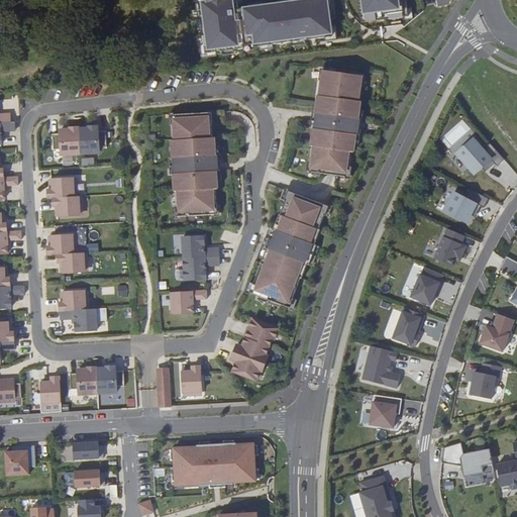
[(236,0),(199,0),(200,1),(201,1),(204,18),(203,19),(210,55),(330,39),(328,20),(333,19),(330,0),(315,0),(316,2),(238,10),(236,0)]
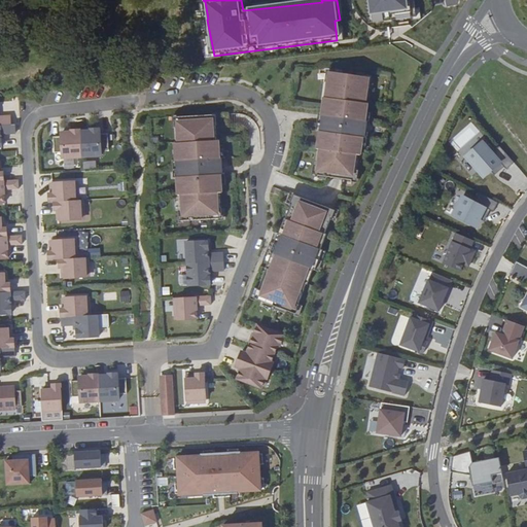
[(385,25),(416,22),(412,0),(367,0),(371,21),(384,20),(385,25)]
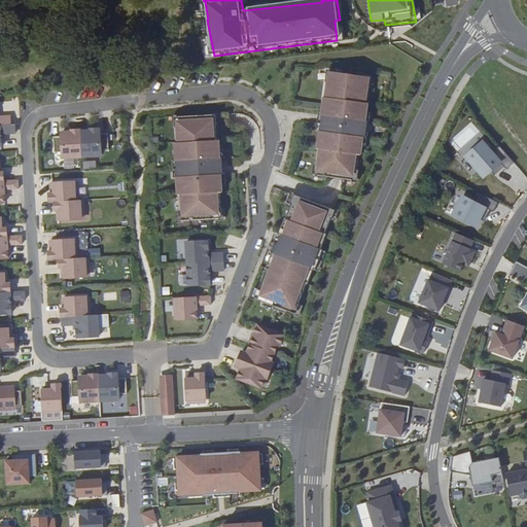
[(362,75),(327,71),(326,82),(329,82),(327,97),(324,97),(323,105),(320,104),(319,114),(323,114),(321,124),(318,124),(316,140),(320,141),(319,149),(322,149),(320,165),(317,165),(316,175),(350,179),(352,169),(349,168),(351,152),(353,153),(354,145),(358,145),(360,128),(356,128),(357,118),(361,119),(362,109),(358,108),(359,101),(356,101),(358,85),(361,86),(362,75)]
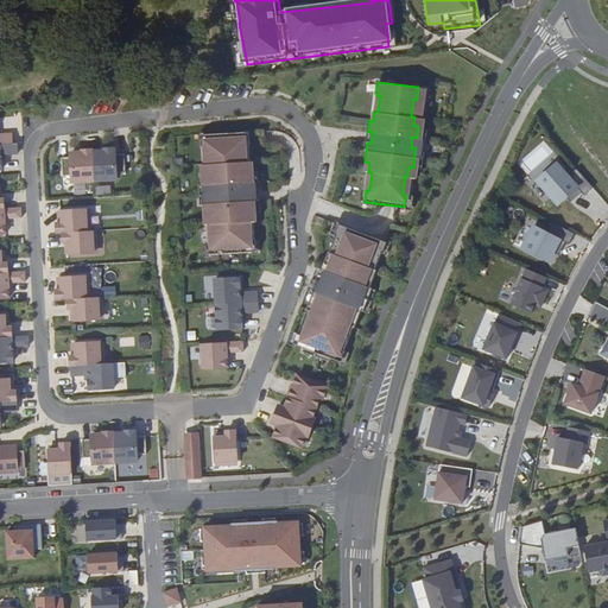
[(251,133),(197,137),(198,150),(202,149),(202,166),(200,166),(201,187),(198,188),(200,207),(202,207),(203,227),(207,227),(207,245),(204,245),(206,257),(258,253),(257,241),(253,241),(252,223),(255,223),(255,214),(259,214),(258,194),(253,194),(253,184),(258,184),(257,172),(252,172),(252,163),(248,163),(247,146),(251,146),(251,133)]
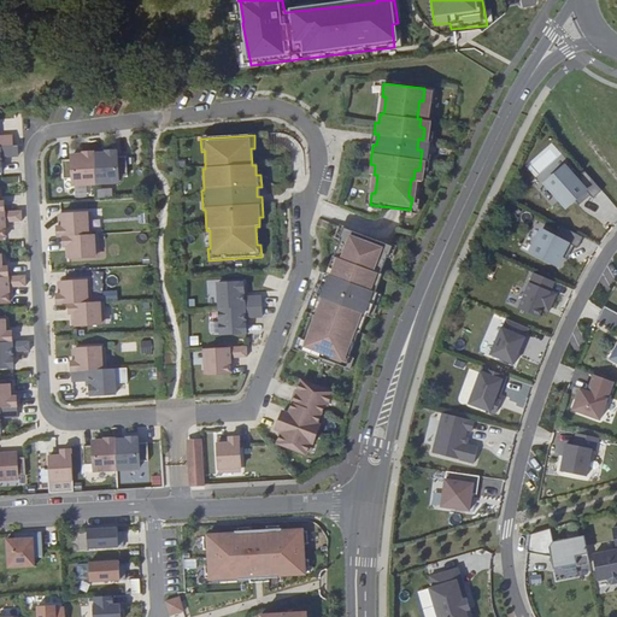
[(7,148),(0,148),(0,158),(12,158),(11,147),(7,148)]
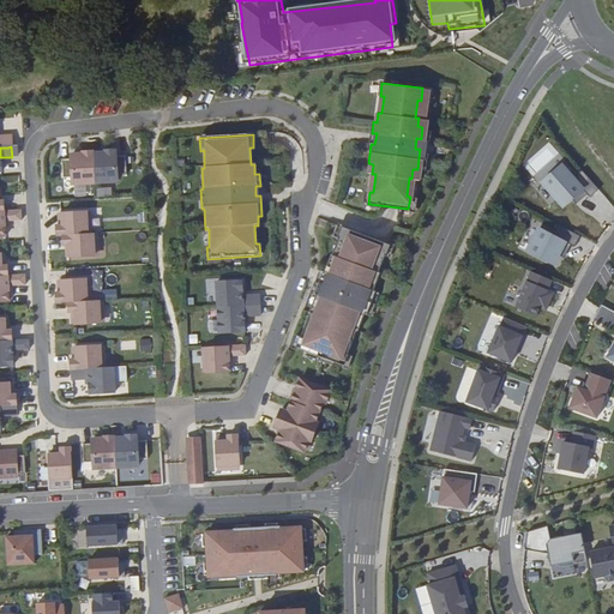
[(95,185),(92,151),(70,154),(71,160),(61,160),(62,178),(71,178),(72,185),(95,185)]
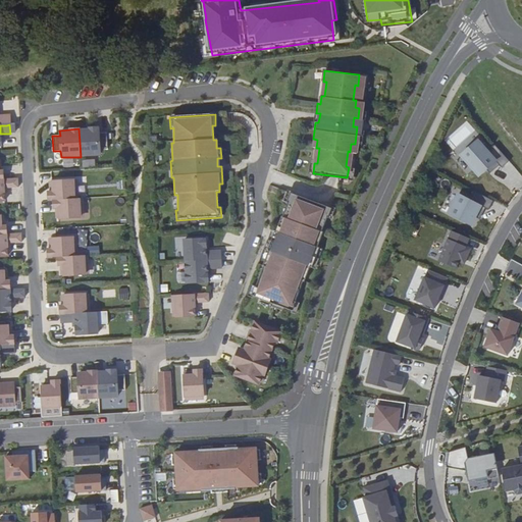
[(99,128),(79,128),(81,157),(100,156),(99,150),(107,150),(105,134),(98,134),(99,128)]
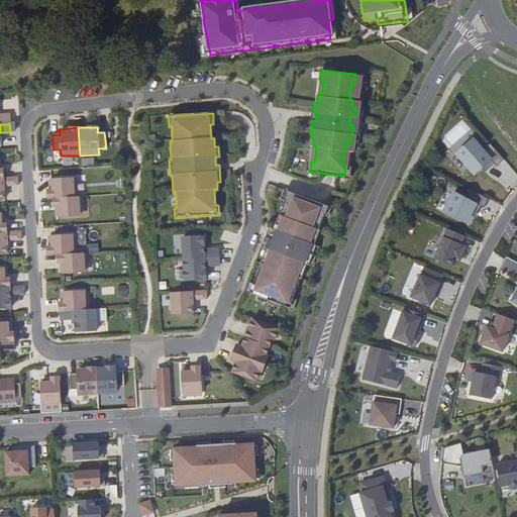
[(494,161),(486,150),(477,139),(460,153),(472,168),(478,175),(494,161)]
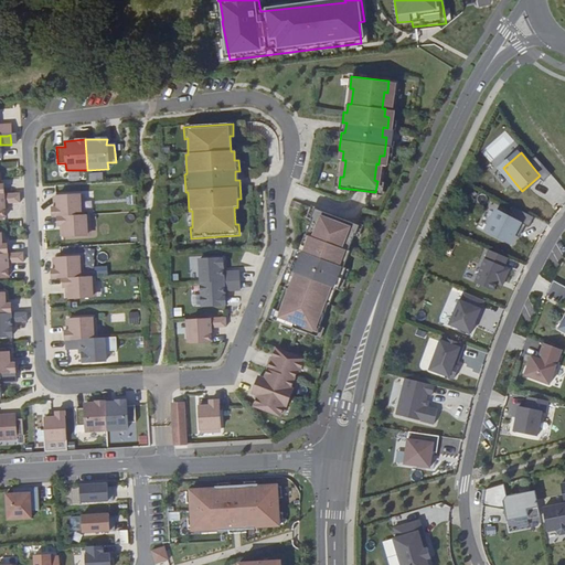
[(540,158),(531,164),(540,176),(545,181),(554,174),(540,158)]
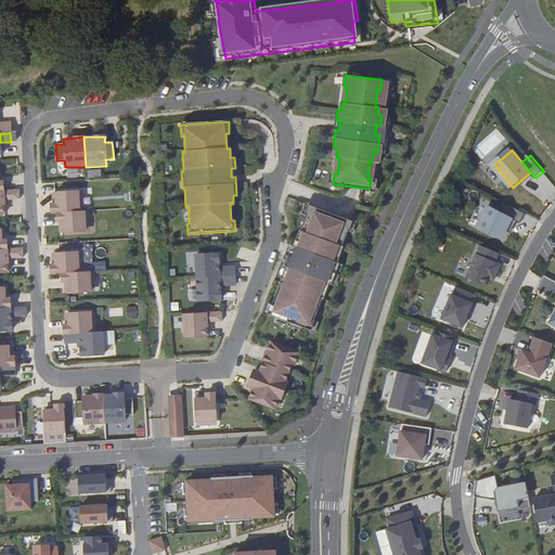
[(101,169),(87,171),(88,179),(101,178),(101,169)]
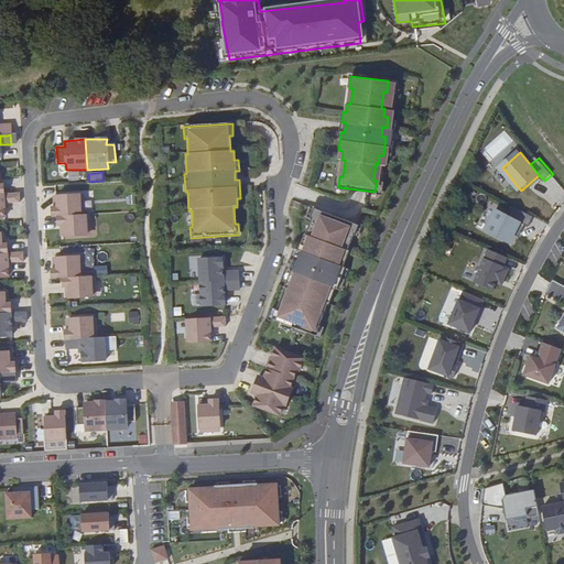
[(3,195),(0,195),(0,218),(4,218),(3,204),(19,204),(18,194),(3,195)]
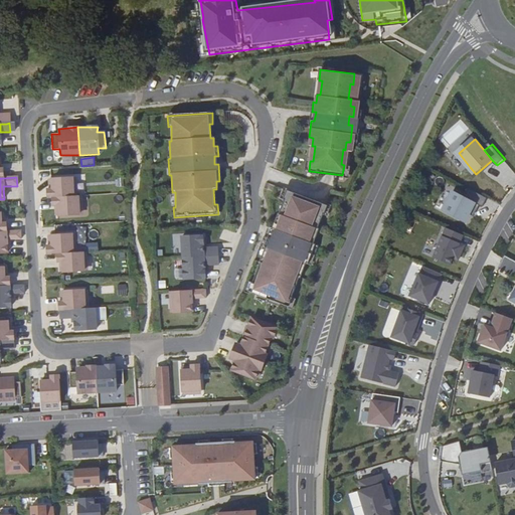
[(75,178),(46,180),(47,199),(52,198),(77,197),(75,178)]
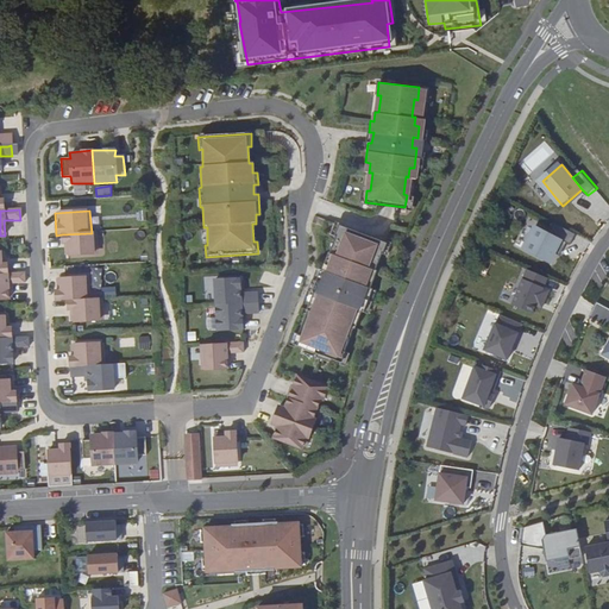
[(566,228),(544,217),(539,226),(552,233),(562,239),(566,228)]
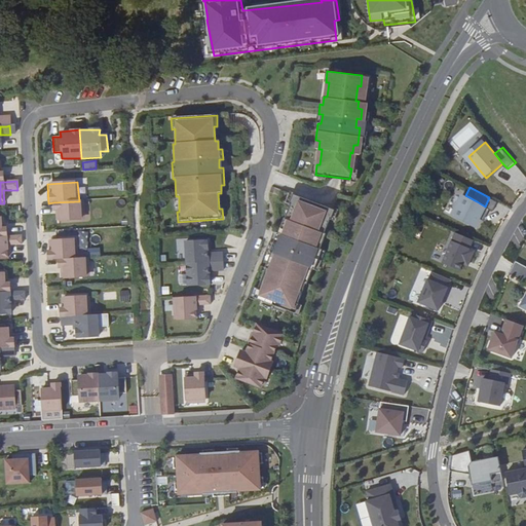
[(466,221),(477,201),(465,195),(454,190),(444,210),(466,221)]
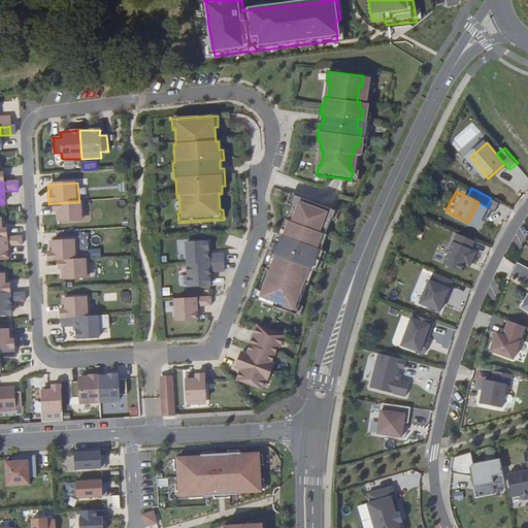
[(334,211),(292,195),(254,299),(295,315),(334,211)]
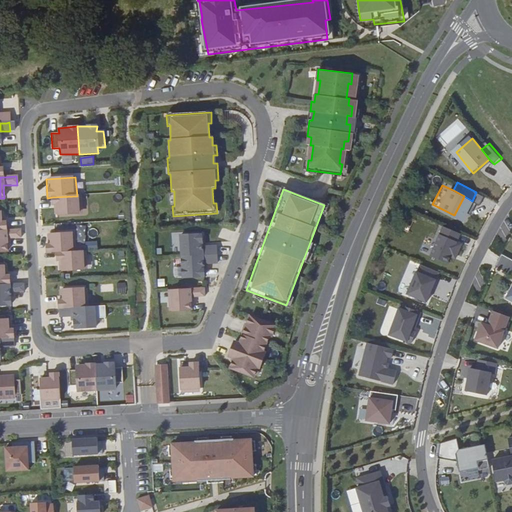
[(77,196),(52,197),(53,216),(83,214),(82,196),(77,196)]
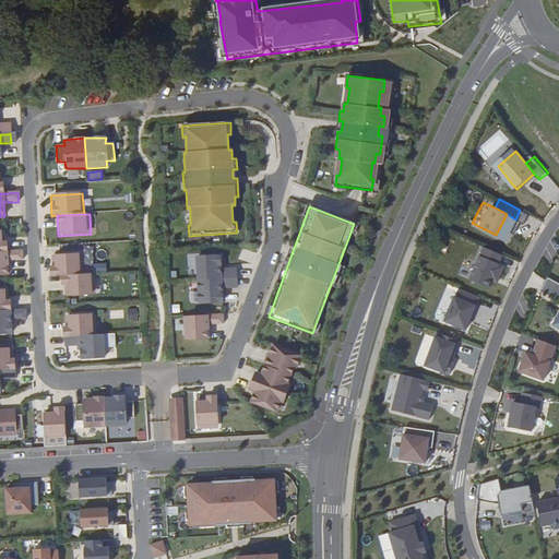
[(503,254),(485,247),(471,278),(490,286),(494,278),(496,280),(497,277),(500,278),(506,266),(500,263),(503,254)]
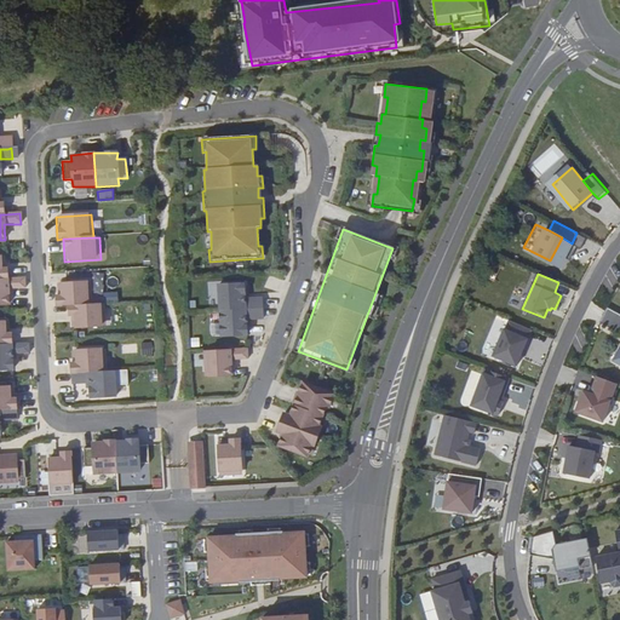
[(7,279),(0,279),(0,305),(9,305),(7,290),(24,288),(24,279),(7,279)]
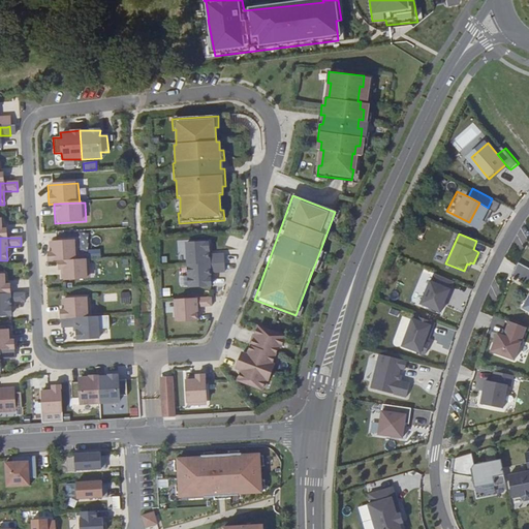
[(81,241),(47,243),(48,262),(58,261),(82,260),(81,241)]
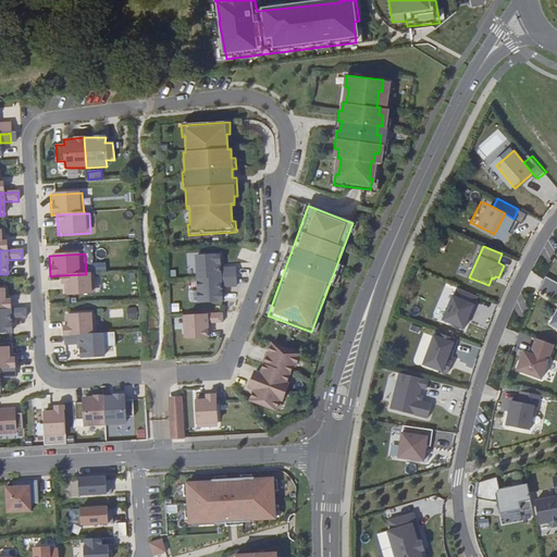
[(220,255),(195,256),(196,280),(236,277),(235,268),(221,269),(220,255)]
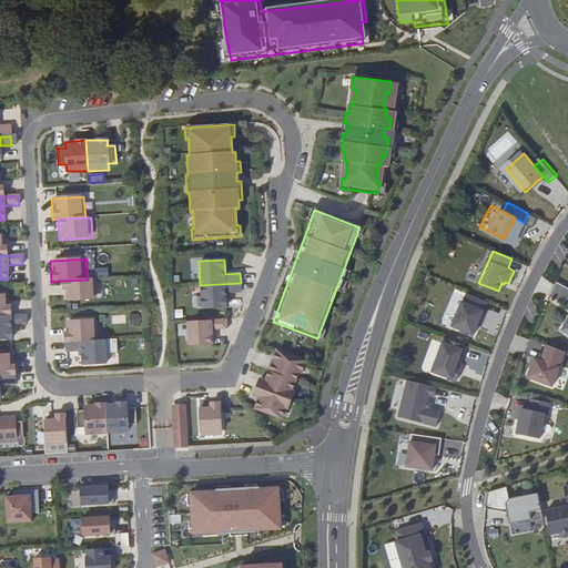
[(88,280),(62,281),(64,302),(100,298),(100,279),(88,280)]
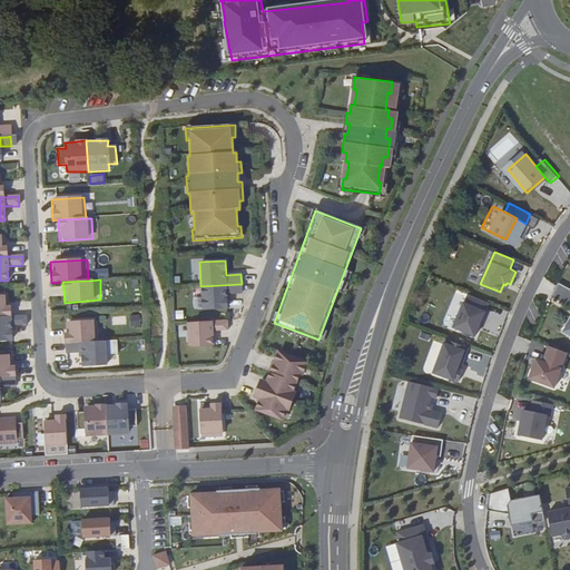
[(569,287),(559,282),(552,296),(569,305),(569,322),(566,331),(569,333),(569,287)]
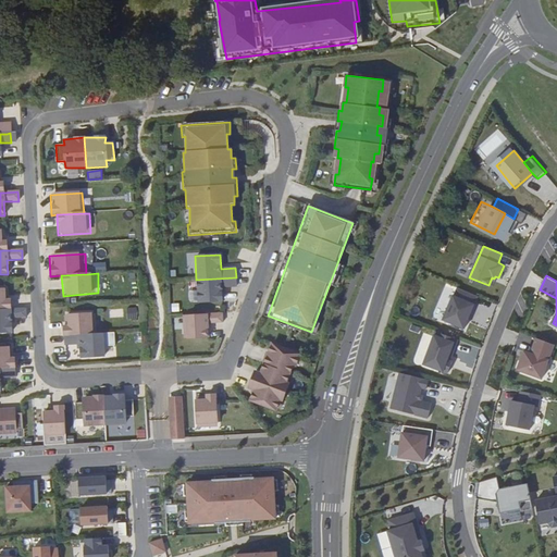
[(236,286),(236,277),(196,280),(197,302),(222,300),(222,287),(236,286)]
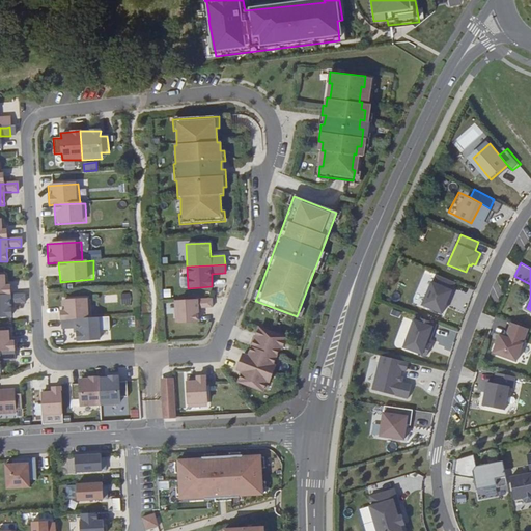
[(449,299),(456,282),(436,273),(422,304),(443,312),(447,304),(444,303),(447,298),(449,299)]
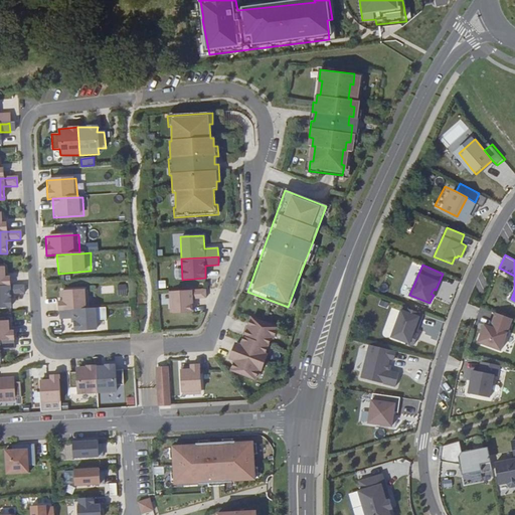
[(8,268),(0,268),(0,286),(10,286),(8,268)]
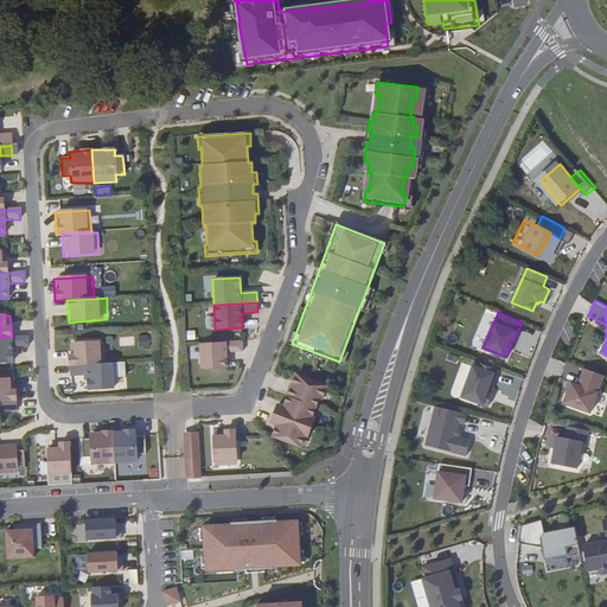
[(12,337),(0,337),(0,362),(13,362),(12,347),(27,346),(27,336),(12,337)]
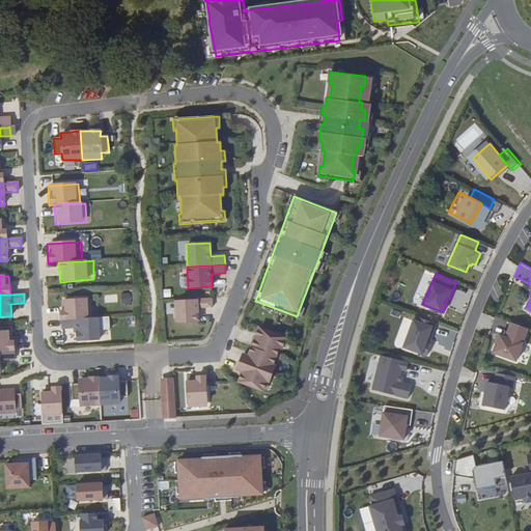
[(121,294),(121,304),(130,304),(130,294),(121,294)]
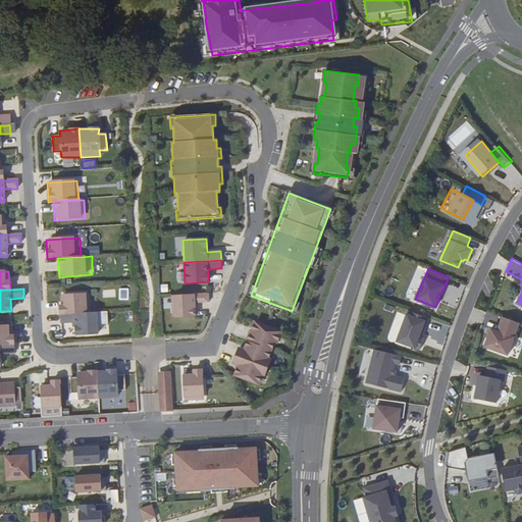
[(204,294),(170,296),(171,317),(195,315),(194,303),(205,303),(204,294)]
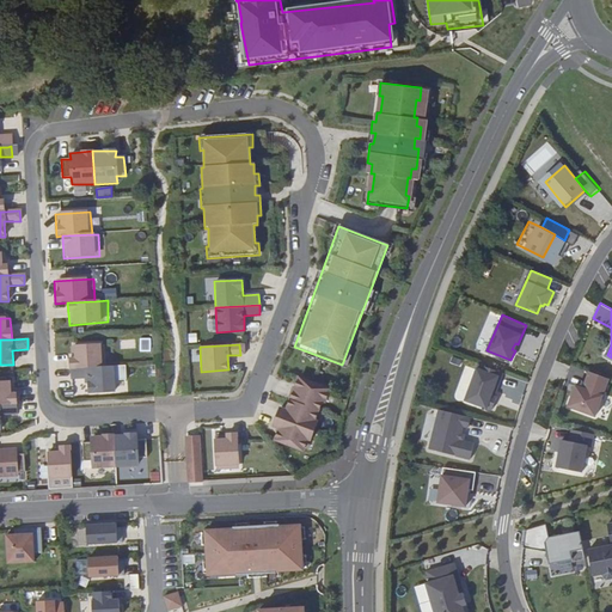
[(106,346),(69,347),(71,369),(106,367),(106,346)]
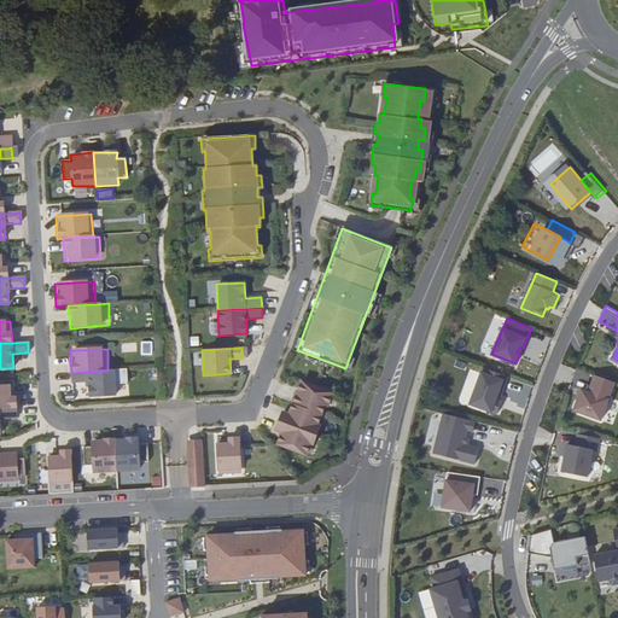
[(508,377),(484,367),(470,403),(497,414),(502,401),(500,400),(497,398),(499,394),(502,395),(508,377)]
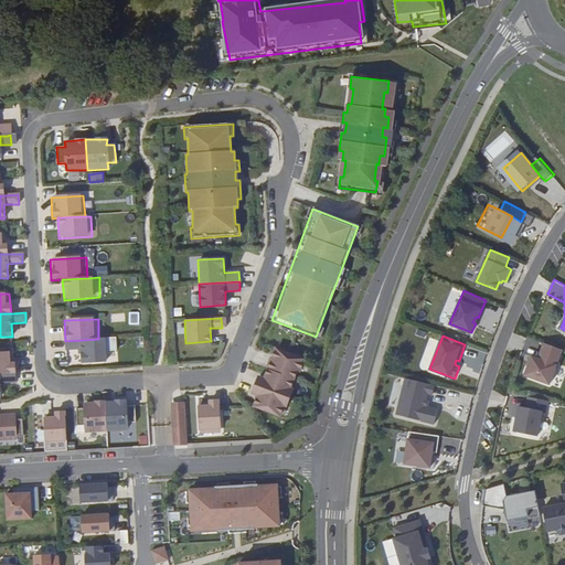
[(98,339),(65,341),(65,350),(82,350),(82,362),(106,361),(105,339),(98,339)]
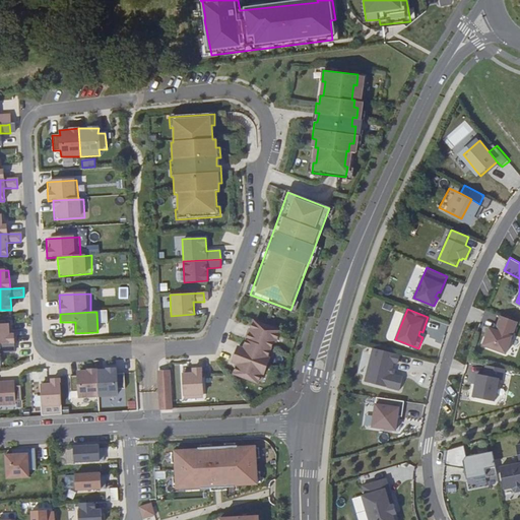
[(518,322),(502,316),(497,329),(491,327),(484,344),(507,352),(518,322)]
